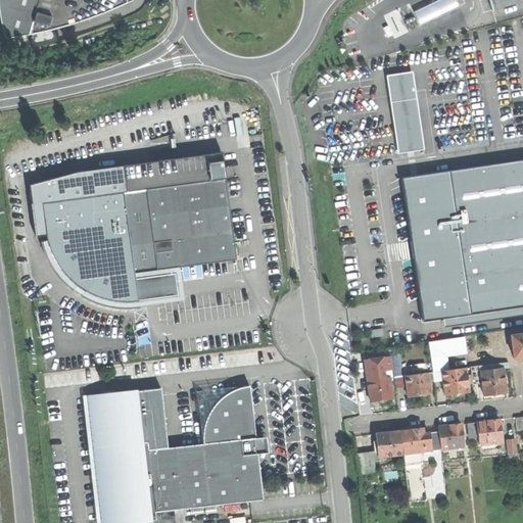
[(0,0),(0,4),(1,5),(1,11),(3,24),(7,38),(29,34),(29,36),(49,33),(65,28),(121,7),(123,0),(0,0)]
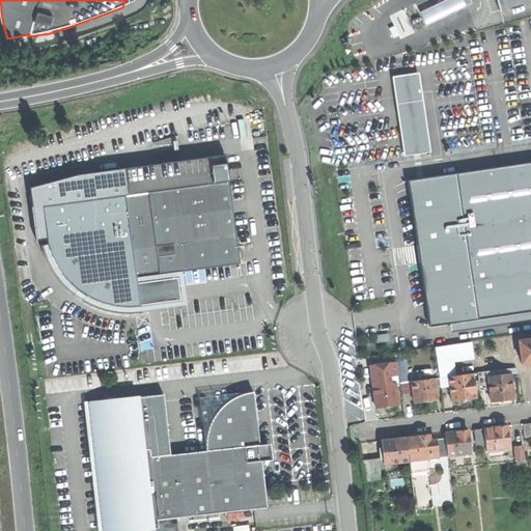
[(448,0),(444,0),(442,1),(449,16),(455,14),(448,0)]
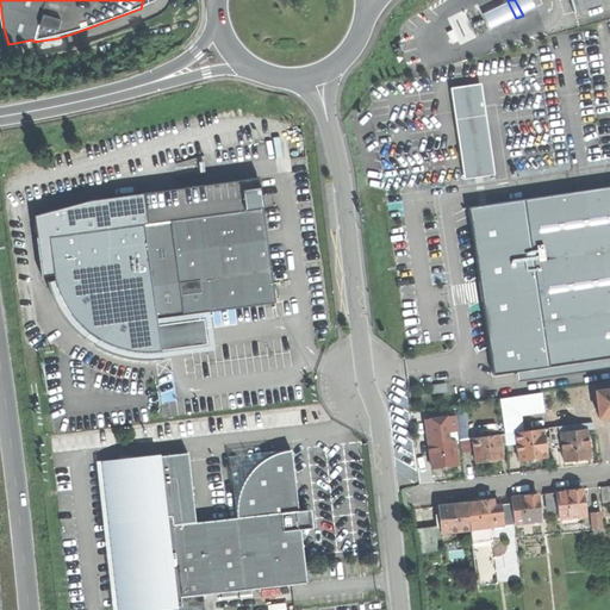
[(531,0),(515,0),(523,16),(536,8),(531,0)]
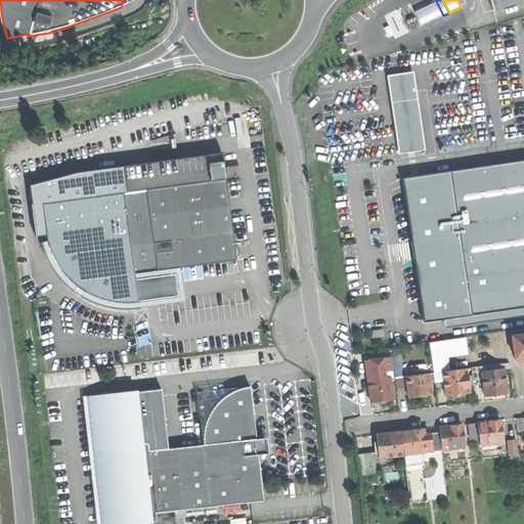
[(523,0),(488,0),(491,10),(523,1),(523,0)]
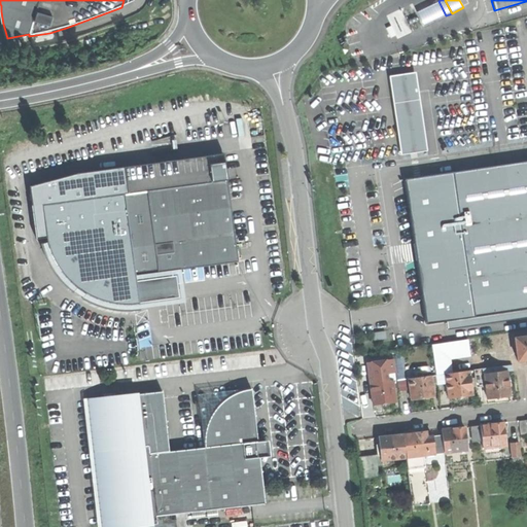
[(438,1),(427,6),(434,22),(446,15),(438,1)]
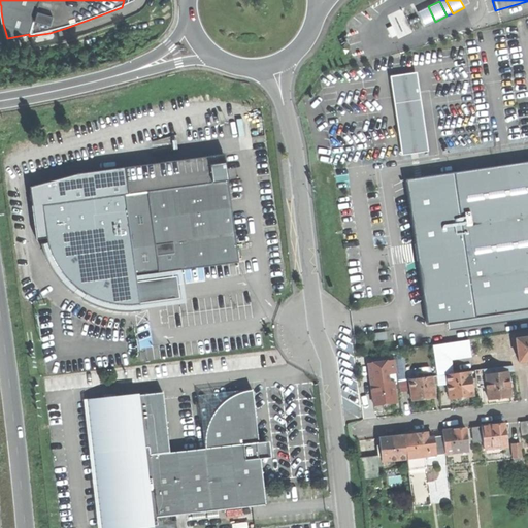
[(424,27),(435,22),(428,6),(417,12),(424,27)]
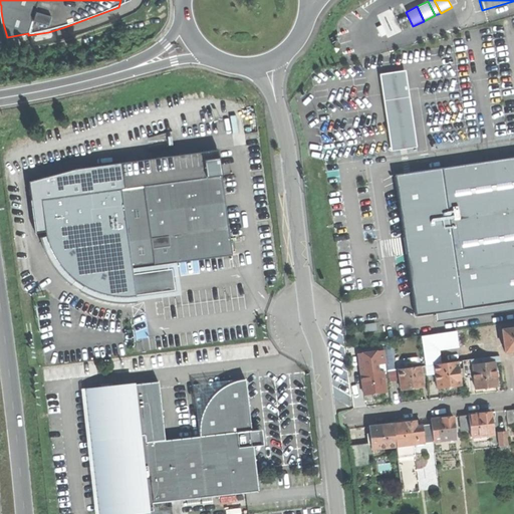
[(418,148),(406,69),(379,74),(391,151),(418,148)]
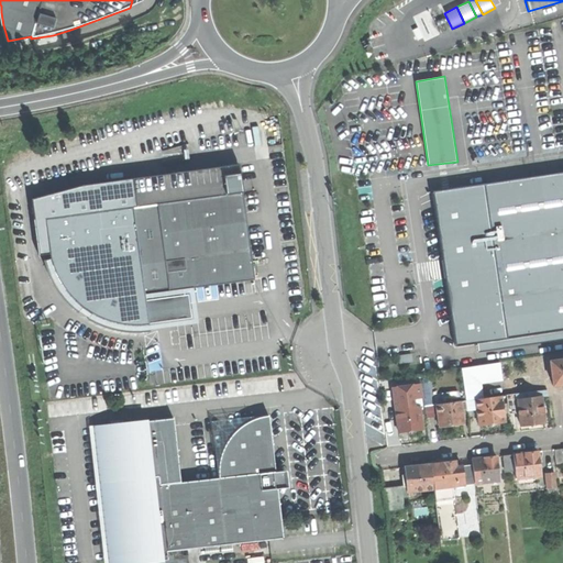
[(80,187),(26,200),(34,263),(48,260),(50,267),(57,283),(67,298),(80,311),(84,307),(92,313),(90,317),(100,322),(112,327),(132,330),(142,330),(148,329),(144,294),(190,287),(195,287),(255,280),(250,238),(243,192),(238,165),(130,179),(80,187)]
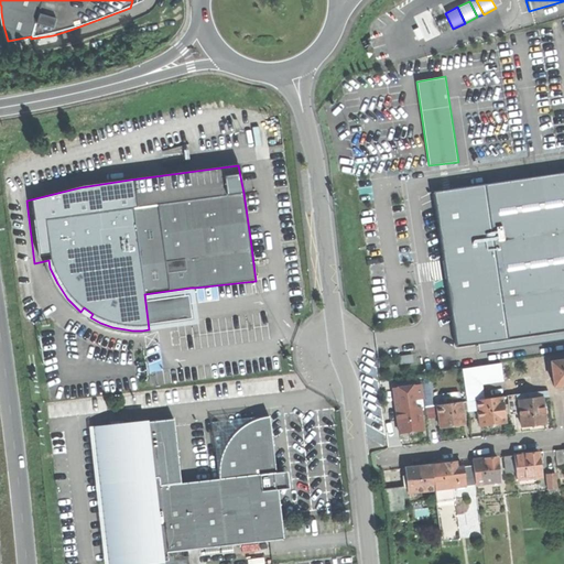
[(563,331),(563,173),(434,191),(457,348),(563,331)]
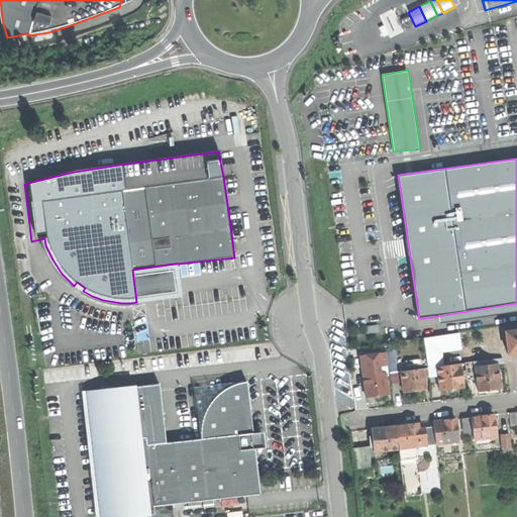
[(179,264),(132,270),(136,302),(183,296),(179,264)]
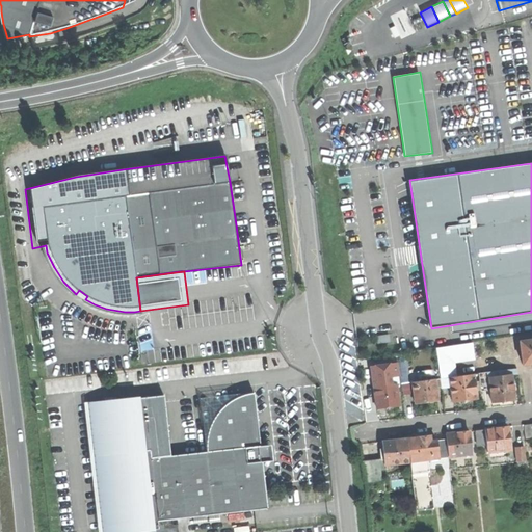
[(390,343),(389,335),(376,337),(377,344),(390,343)]
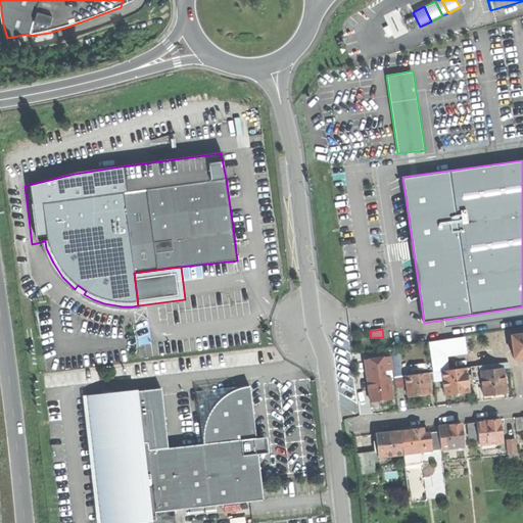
[(522,333),(510,336),(513,359),(522,357),(522,333)]
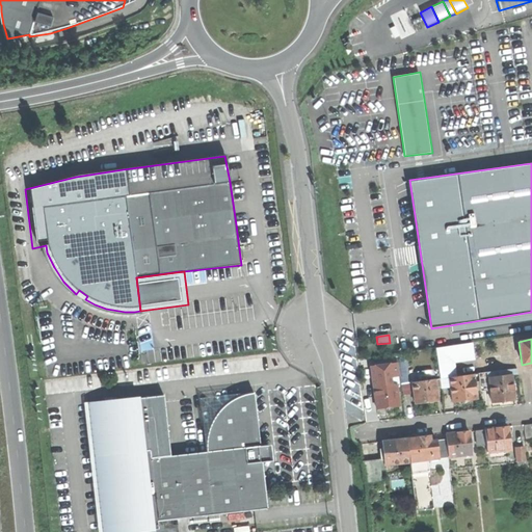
[(449,377),(455,376),(453,362),(474,358),(472,343),(435,348),(440,378),(449,377)]
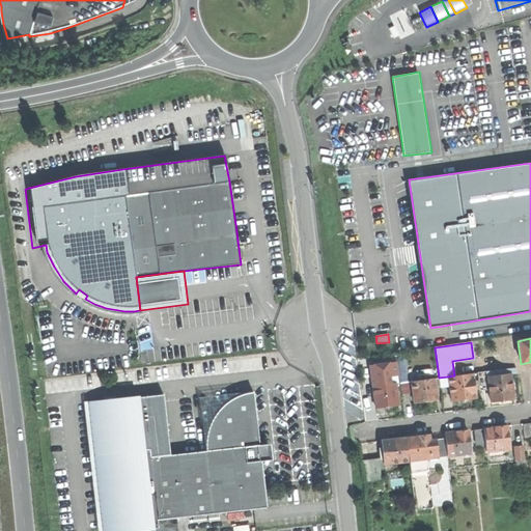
[(478,389),(488,388),(487,375),(486,370),(476,372),(478,389)]
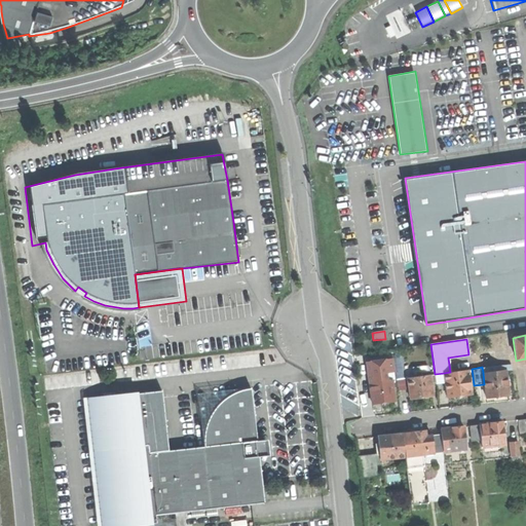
[(466,370),(450,372),(444,373),(447,397),(458,395),(470,392),(466,370)]
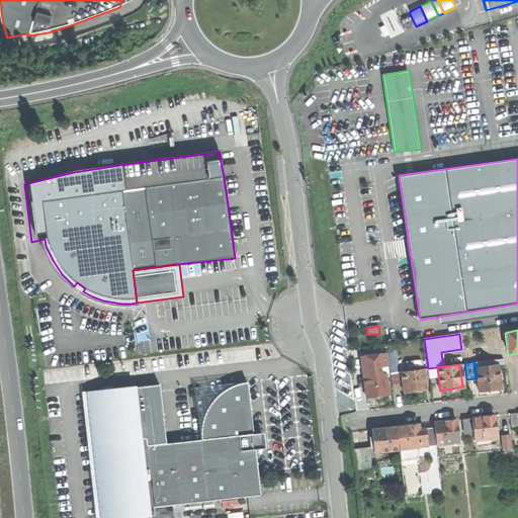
[(490,390),(501,389),(497,364),(486,365),(476,366),(477,378),(479,392),(490,390)]
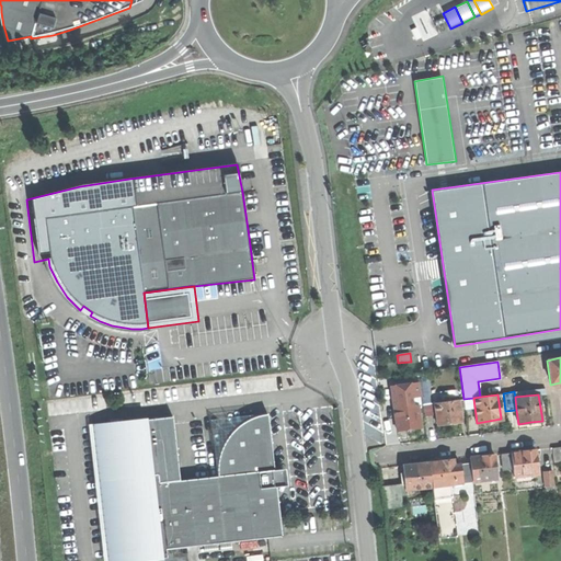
[(457,400),(434,402),(437,424),(449,423),(460,422),(457,400)]
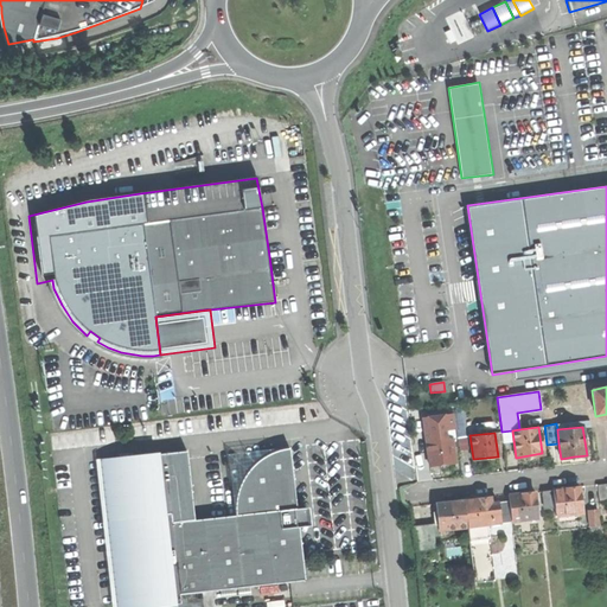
[(441,464),(453,462),(451,447),(449,439),(425,442),(428,466),(441,464)]
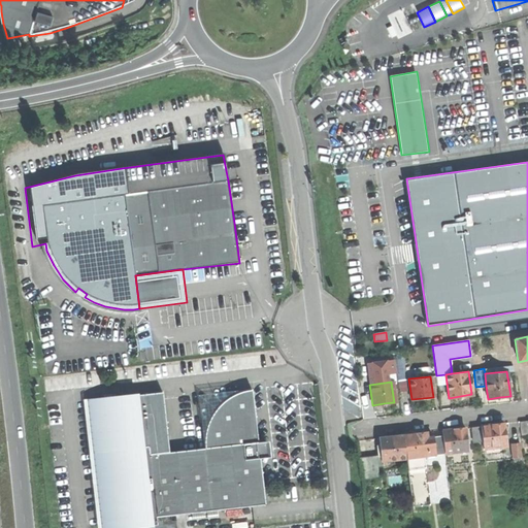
[(89,399),(104,527),(132,527),(147,526),(158,525),(157,518),(266,505),(264,483),(260,453),(253,390),(236,395),(225,401),(217,410),(210,420),(205,433),(205,449),(171,453),(164,393),(140,395),(140,394),(89,399)]
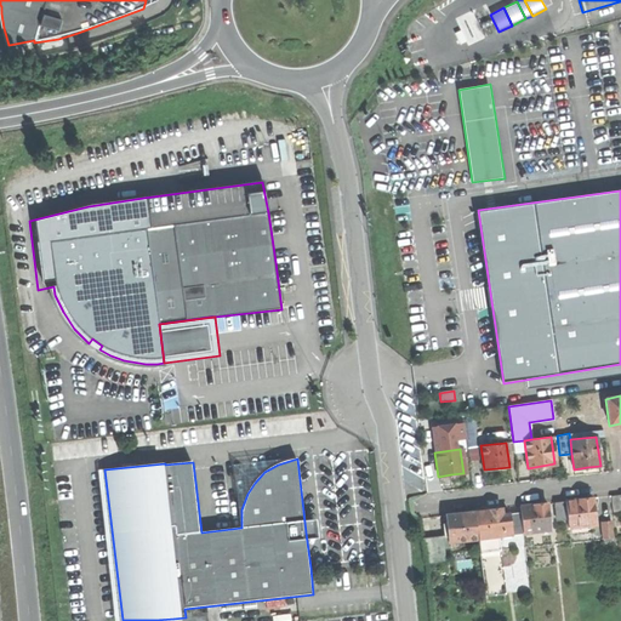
[(613,513),(620,512),(620,505),(620,495),(610,497),(613,513)]
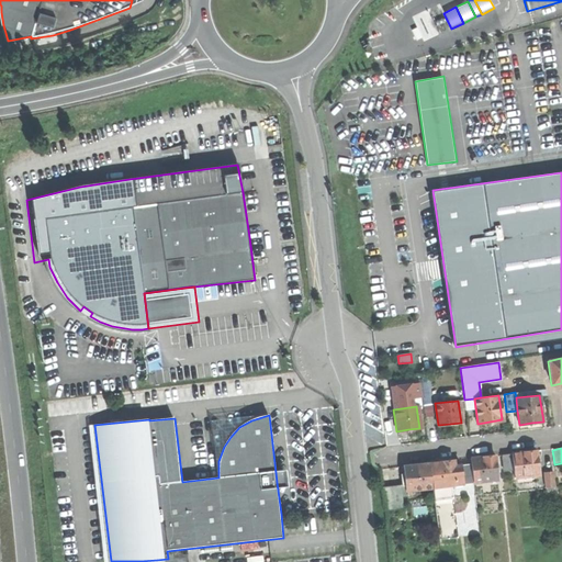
[(514,476),(537,474),(535,451),(520,452),(512,453),(513,470),(514,476)]
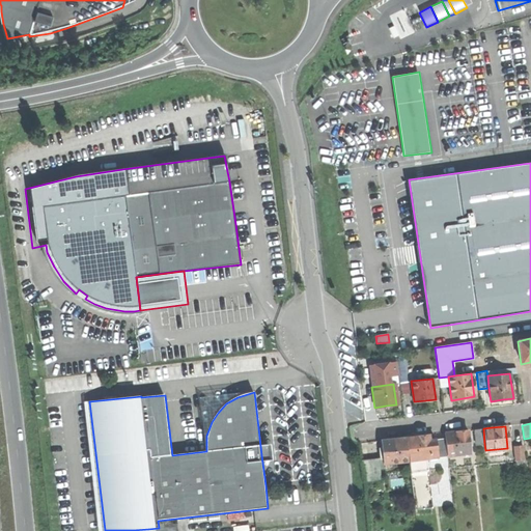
[(476,445),(484,444),(483,428),(474,429),(476,445)]
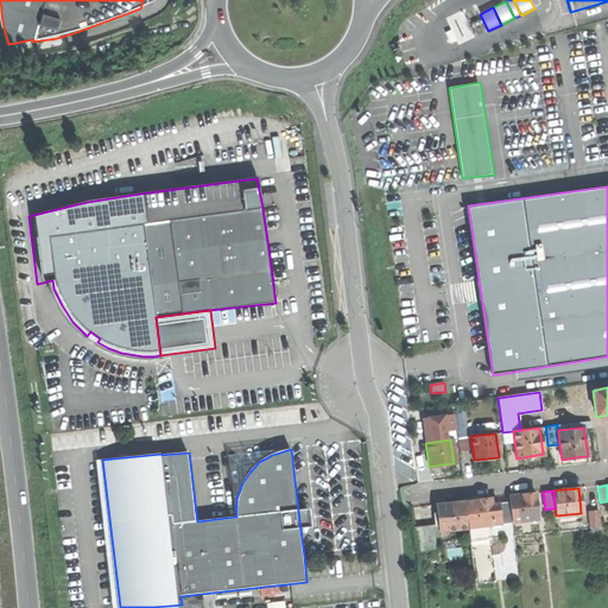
[(512,521),(537,519),(534,493),(520,495),(508,496),(510,502),(512,521)]
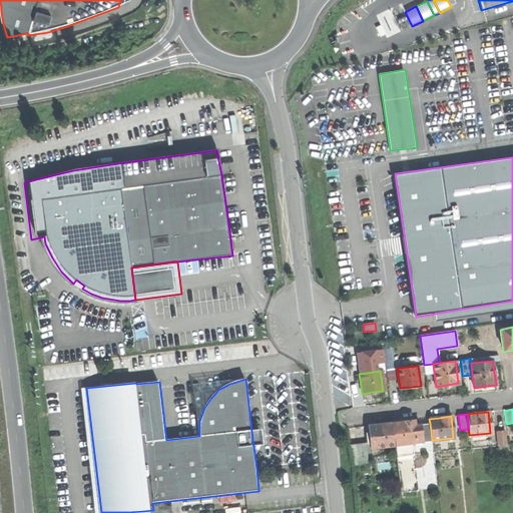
[(412,443),(417,442),(415,426),(414,421),(401,422),(392,424),(395,445),(412,443)]
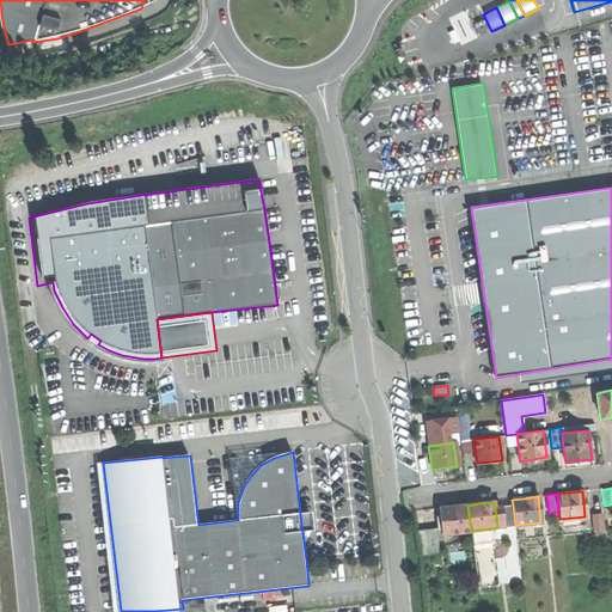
[(445,534),(471,531),(467,506),(453,507),(441,508),(442,515),(444,527),(445,534)]
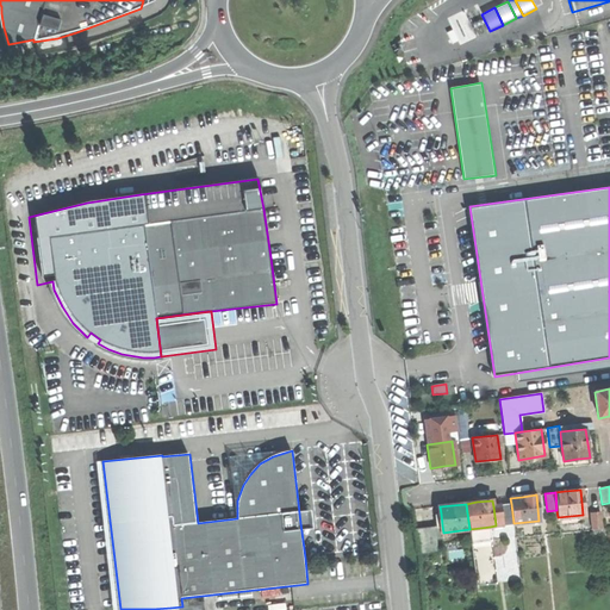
[(502,526),(514,523),(511,504),(499,505),(502,526)]
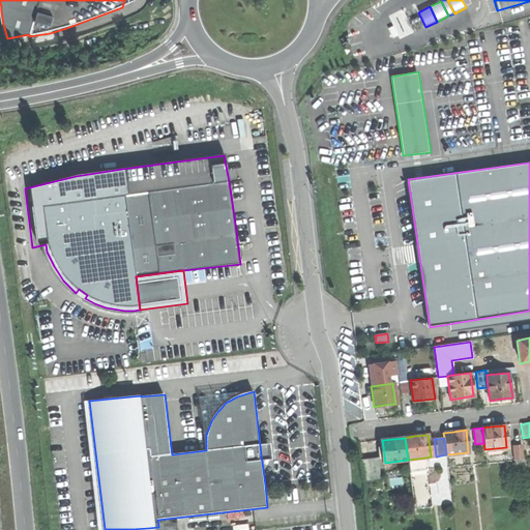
[(521,445),(512,446),(514,460),(523,459),(521,445)]
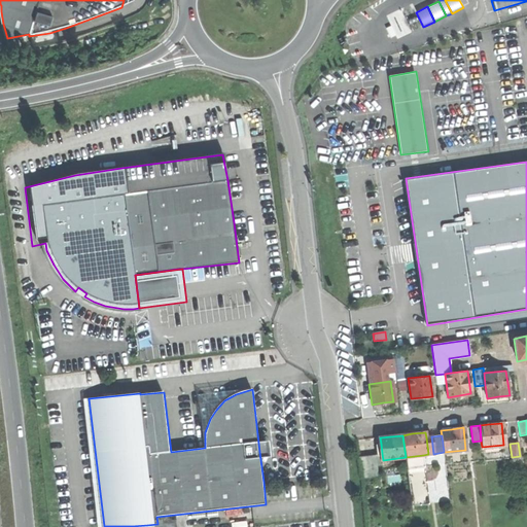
[(359,456),(361,472),(379,470),(377,454),(359,456)]
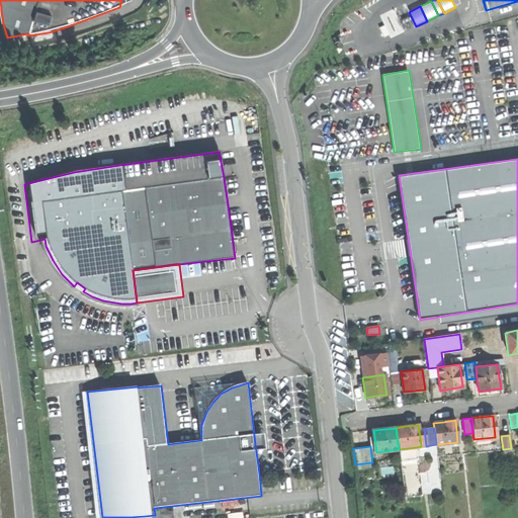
[(422,496),(416,447),(399,449),(405,498),(422,496)]
